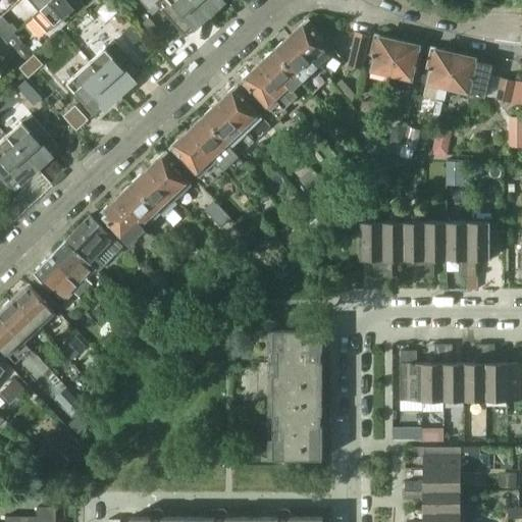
[(30,0),(40,10),(50,0),(30,0)]
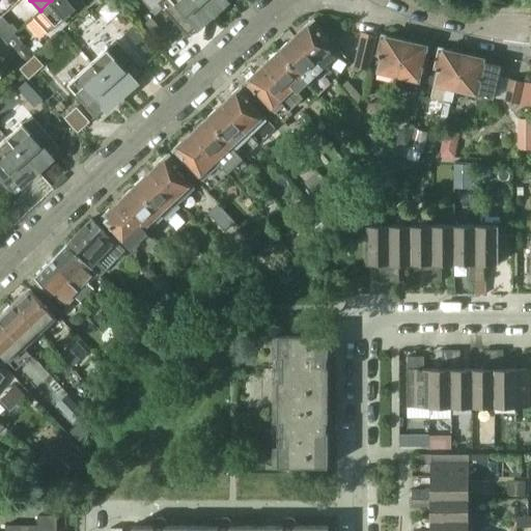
[(48,33),(83,2),(81,0),(51,0),(40,10),(33,17),(48,33)]
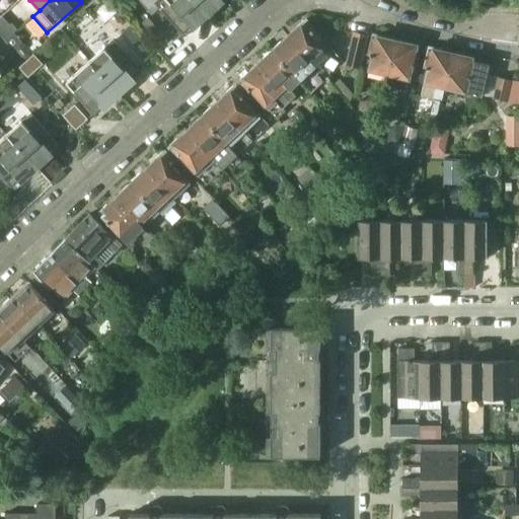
[(209,16),(194,0),(158,0),(155,3),(182,34),(192,26),(196,24),(200,22),(204,20),(206,19),(209,16)]
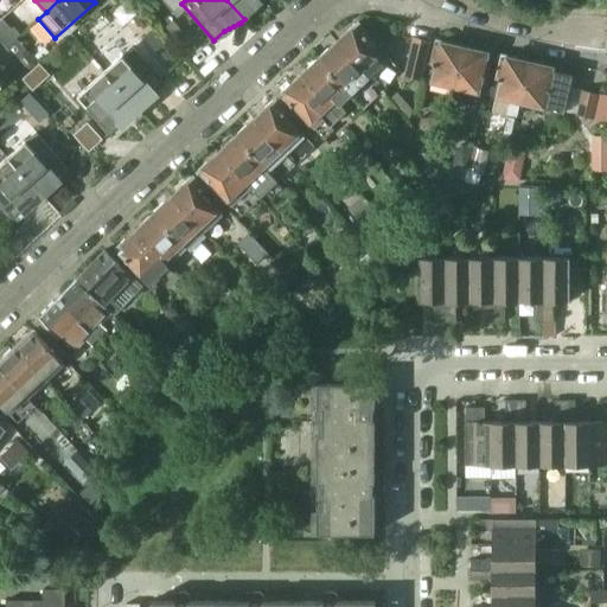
[(259,0),(227,0),(244,19),(247,18),(248,16),(250,14),(251,12),(255,7),(256,6),(257,1),(259,0)]
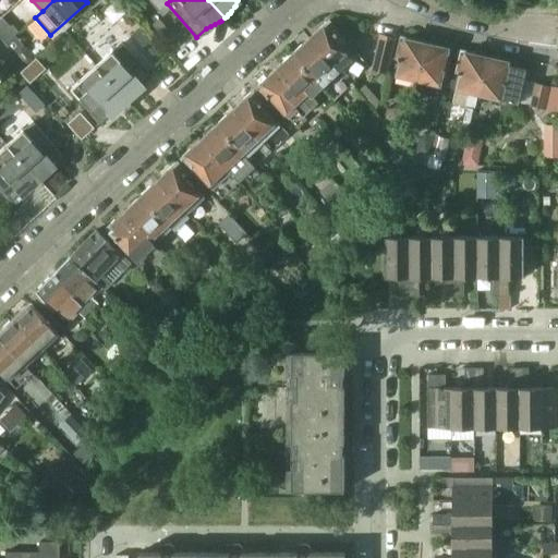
[(158,19),(149,27),(160,40),(170,32),(158,19)]
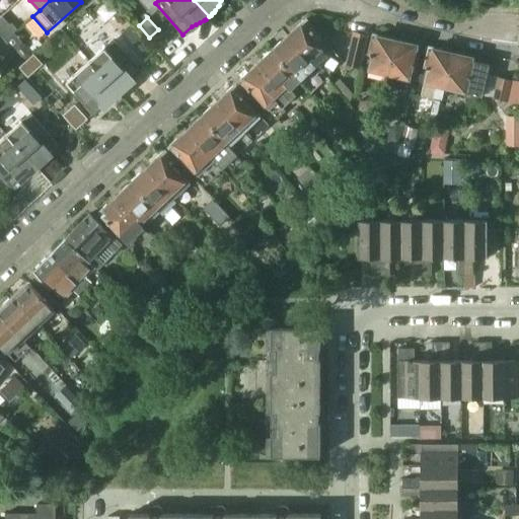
[(331,51),(332,50),(328,45),(326,47),(303,20),(295,27),(297,31),(289,40),(326,80),(329,77),(327,73),(341,61),(331,51)]
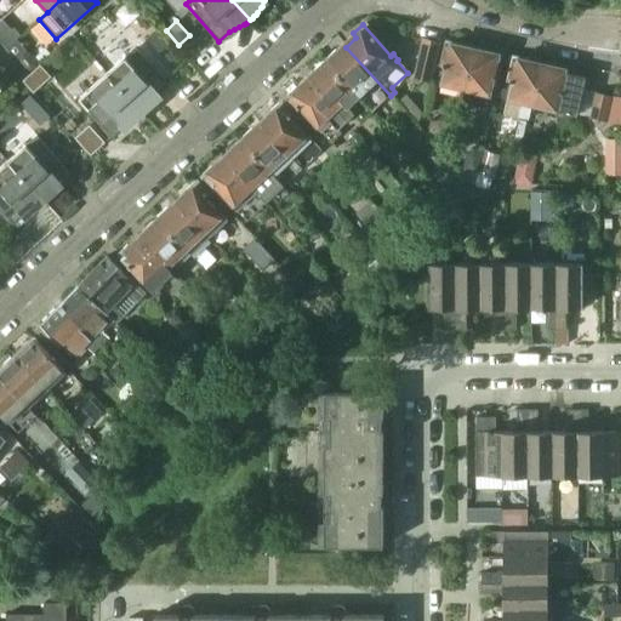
[(13,28),(0,39),(0,43),(5,49),(6,49),(13,41),(16,40),(16,39),(21,35),(13,28)]
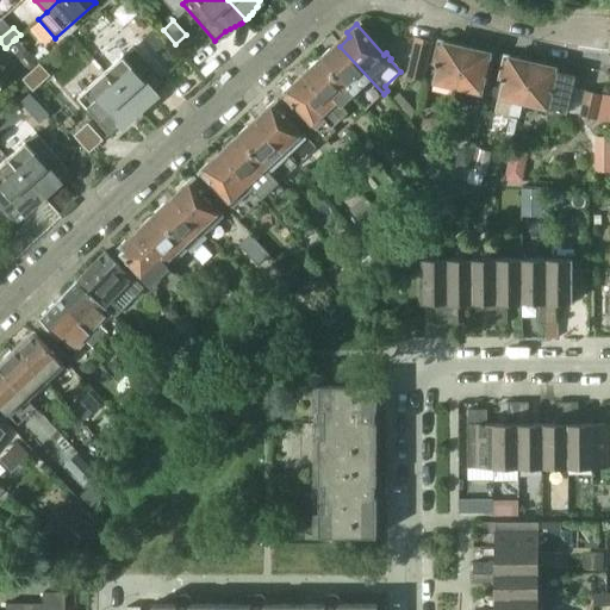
[(143,39),(155,54),(165,44),(153,31),(143,39)]
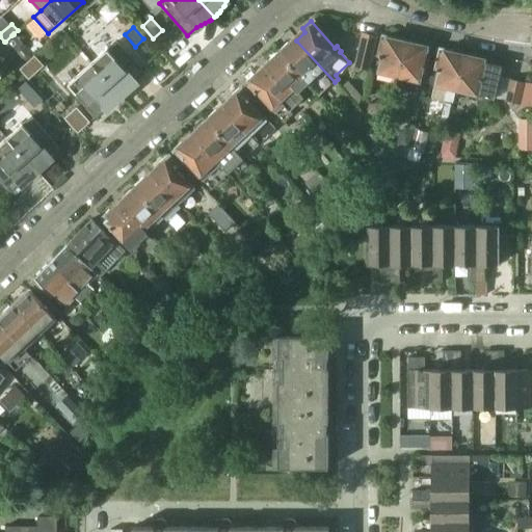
[(363,33),(357,54),(362,55),(358,68),(368,70),(375,36),(363,33)]
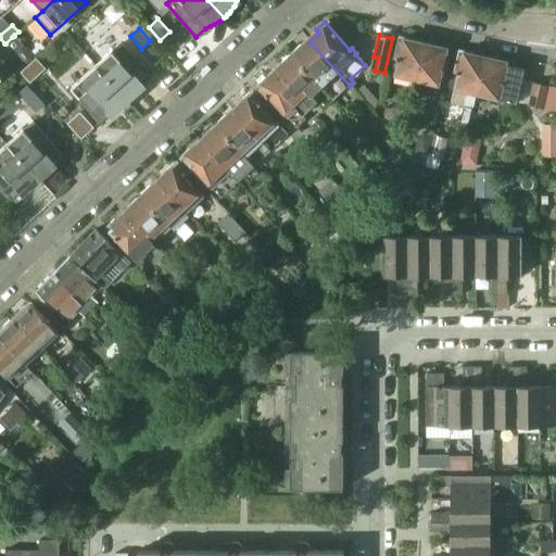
[(416,80),(425,42),(400,36),(394,59),(397,60),(393,75),(416,80)]
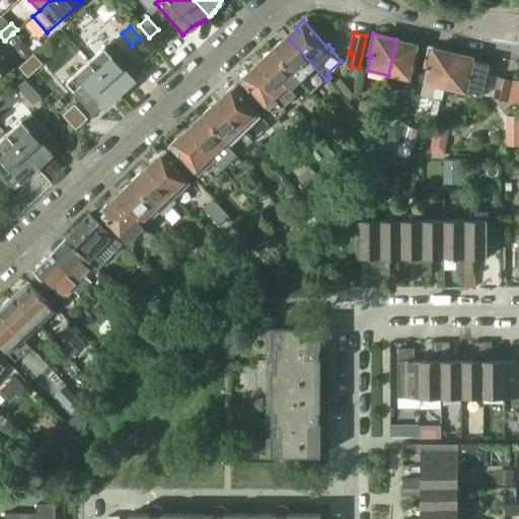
[(18,44),(11,34),(5,41),(4,41),(11,49),(18,44)]
